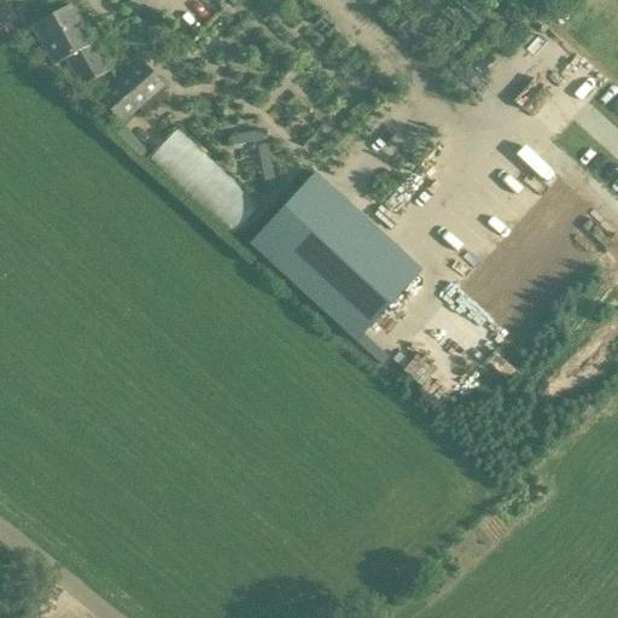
[(52,68),(65,60),(80,88),(106,73),(92,45),(69,6),(30,28),(52,68)]
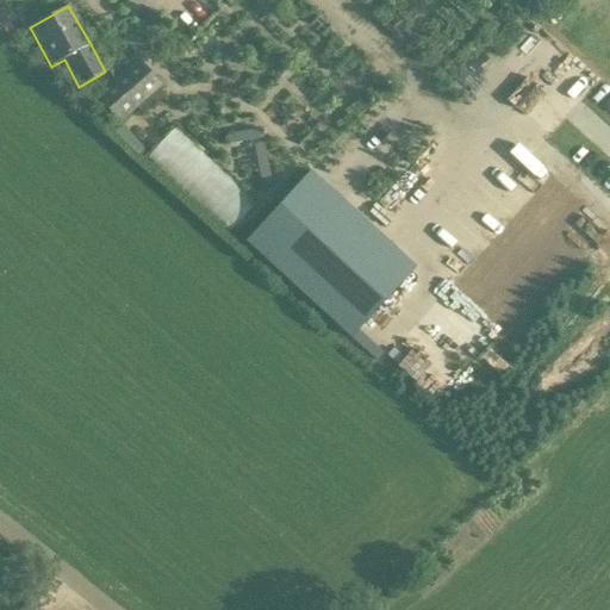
[(138,60),(95,99),(119,125),(162,86),(138,60)]
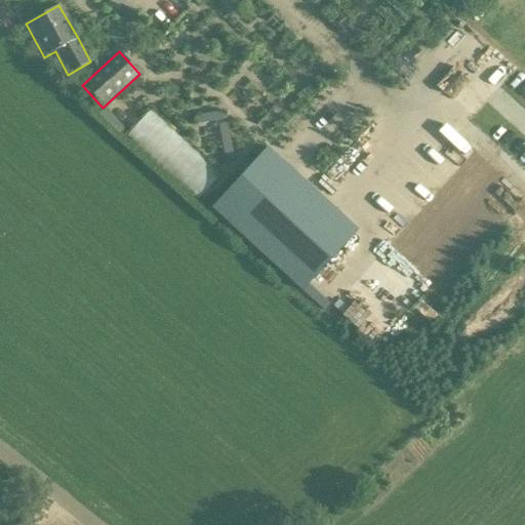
[(199,115),(200,125),(231,122),(230,112),(199,115)]
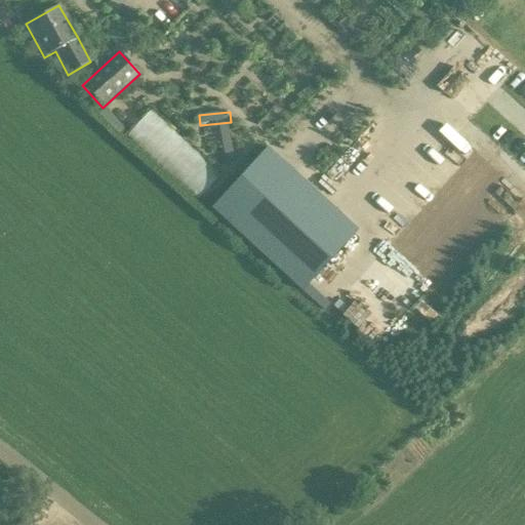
[(223,125),(226,148),(234,147),(231,124),(223,125)]
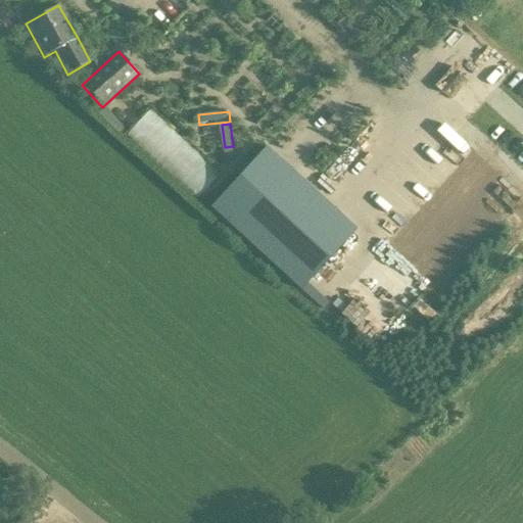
[(455,132),(447,141),(471,159),(478,150),(455,132)]
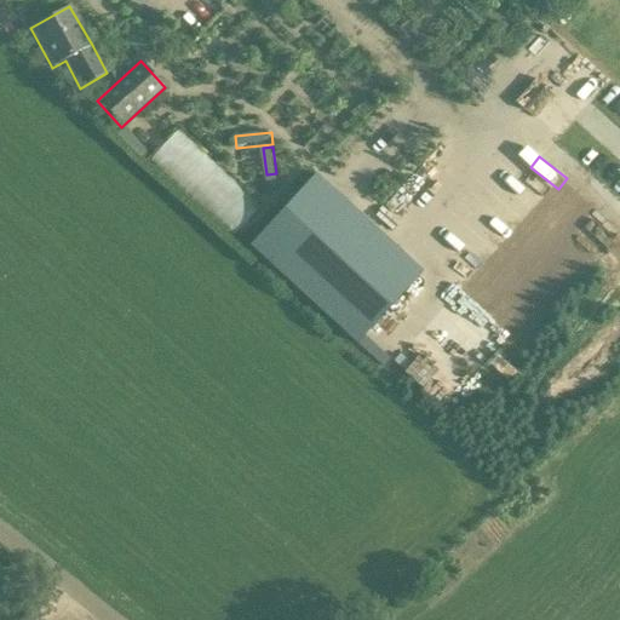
[(420,274),(315,176),(279,214),(251,246),(258,253),(356,343),(420,274)]
